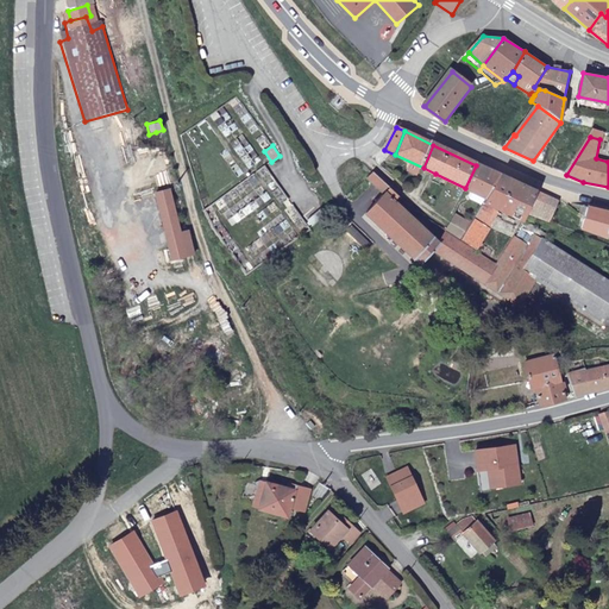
[(500,176),(476,165),(465,188),(472,192),(487,198),(500,176)]
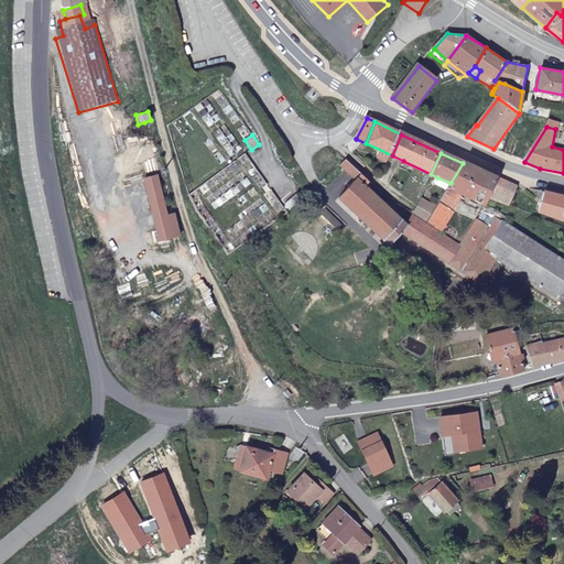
[(481,221),(477,219),(458,242),(410,214),(402,221),(368,186),(370,183),(346,161),(339,167),(351,179),(332,196),(382,243),(397,229),(404,235),(479,281),(495,260),(551,296),(562,303),(563,299),(563,260),(500,219),(487,215),(481,221)]
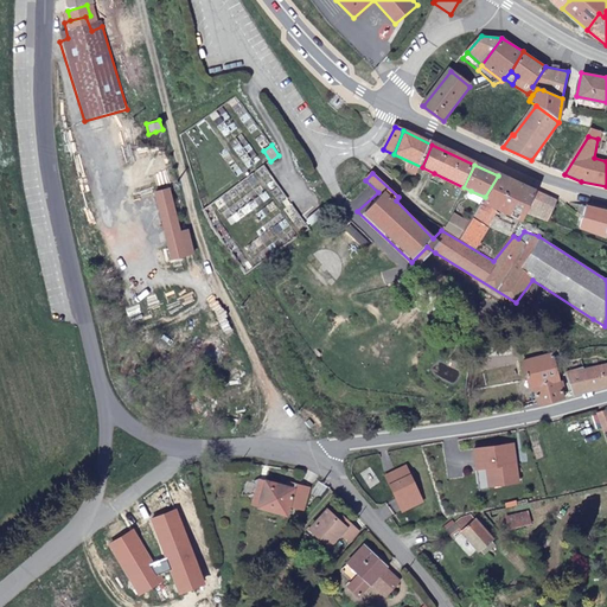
[(521,219),(524,212),(535,192),(498,176),(485,197),(481,202),(494,208),(511,216),(510,217),(517,219),(517,217),(521,219)]
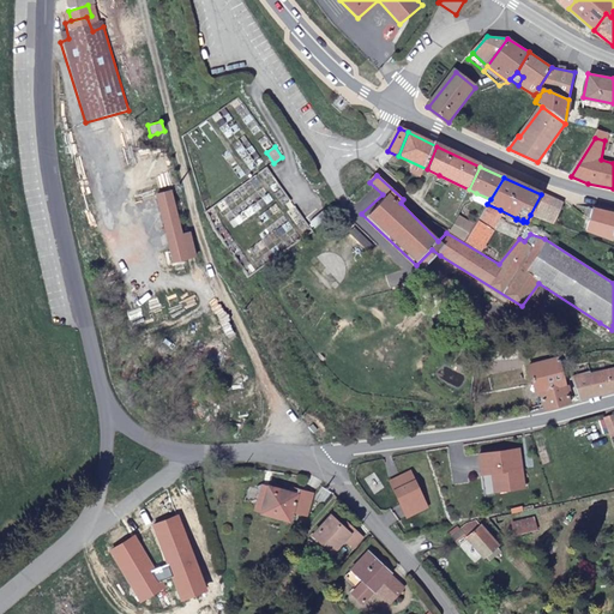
[(187,260),(176,192),(161,196),(174,263),(187,260)]
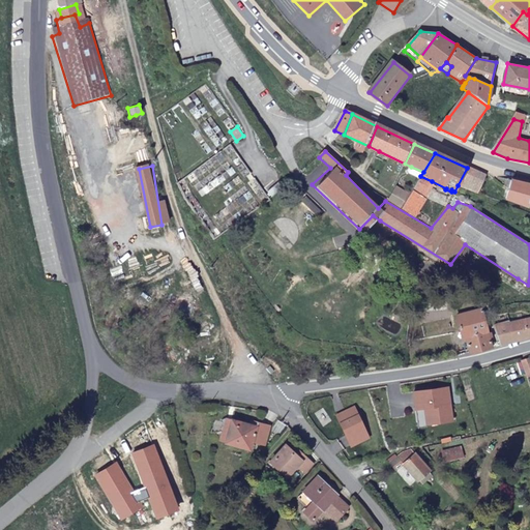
[(423,172),(411,167),(409,170),(410,174),(419,178),(420,176),(423,172)]
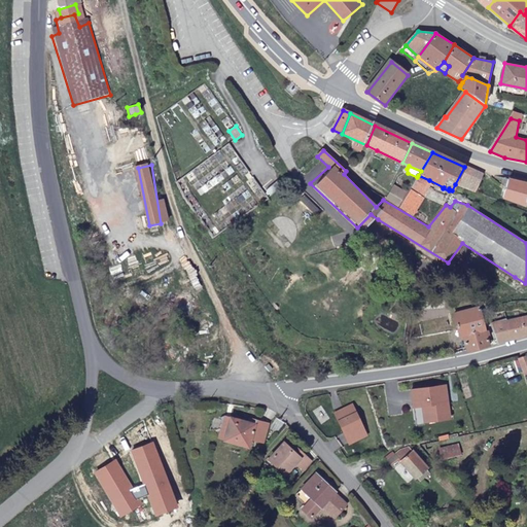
[(455,184),(460,187),(462,185),(461,183),(462,182),(464,181),(467,178),(472,171),(464,167),(455,184)]
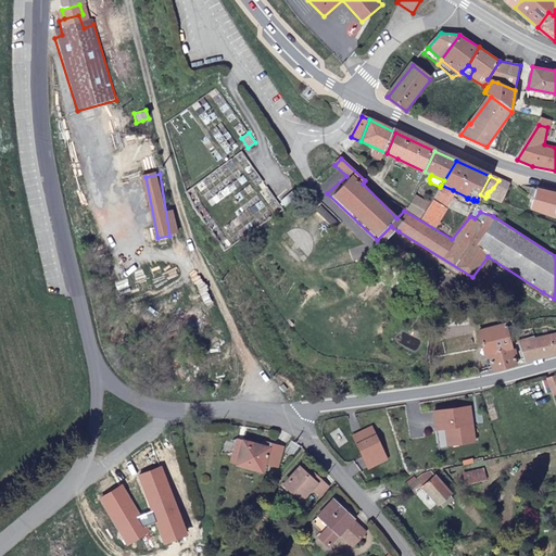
[(485,198),(492,200),(500,180),(498,180),(493,188),(490,191),(488,192),(487,193),(488,196),(485,198)]
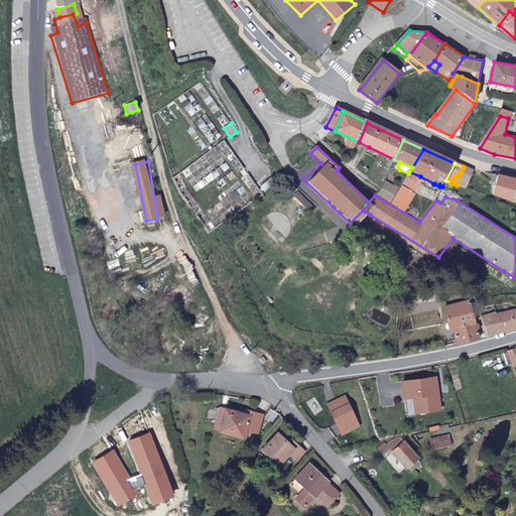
[(457,185),(466,189),(474,172),(469,168),(464,167),(457,185)]
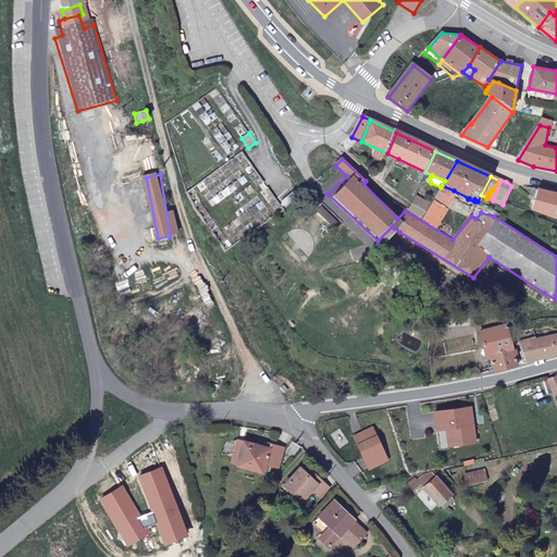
[(444,207),(454,190),(442,185),(441,187),(433,199),(444,207)]
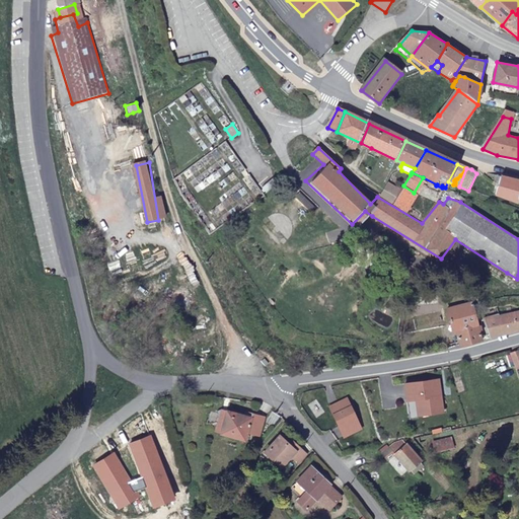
[(518,180),(500,177),(496,194),(496,196),(517,204),(518,200),(518,180)]
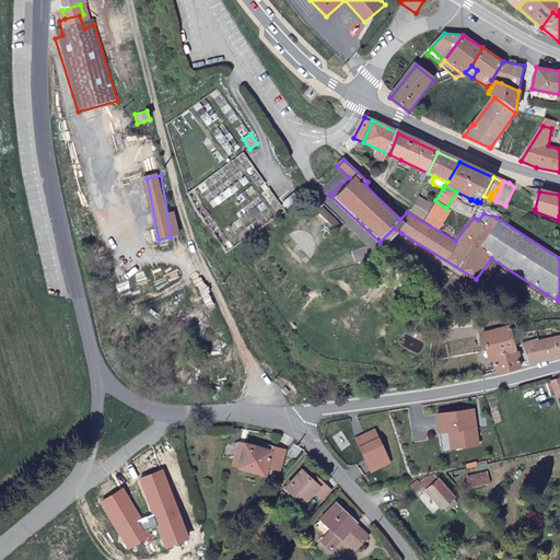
[(411,212),(423,220),(432,206),(419,198),(411,212)]
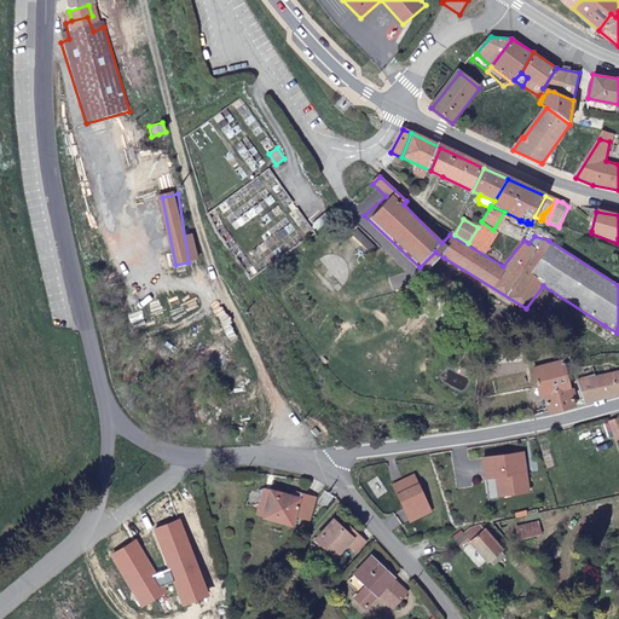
[(468,243),(491,258),(495,250),(489,247),(497,231),(493,230),(481,221),(478,227),(468,243)]
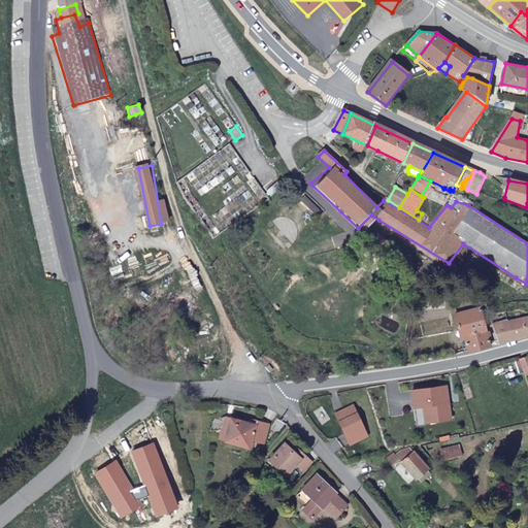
[(302,200),(319,217),(323,211),(307,196),(302,200)]
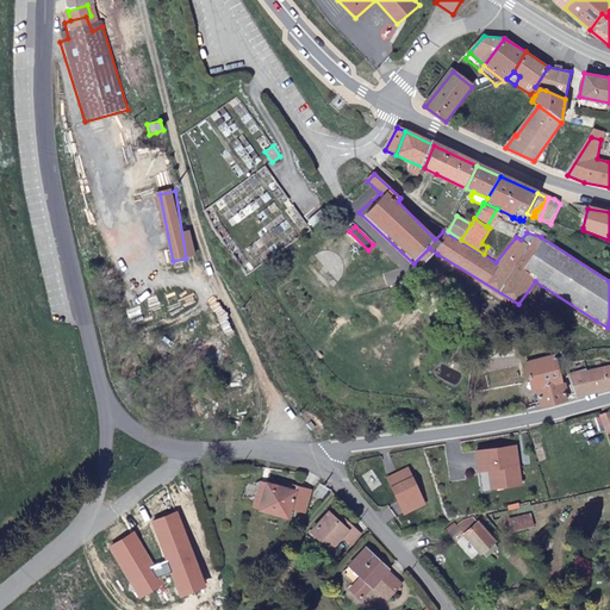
[(537,405),(562,398),(551,354),(520,362),(528,390),(533,388),(537,405)]
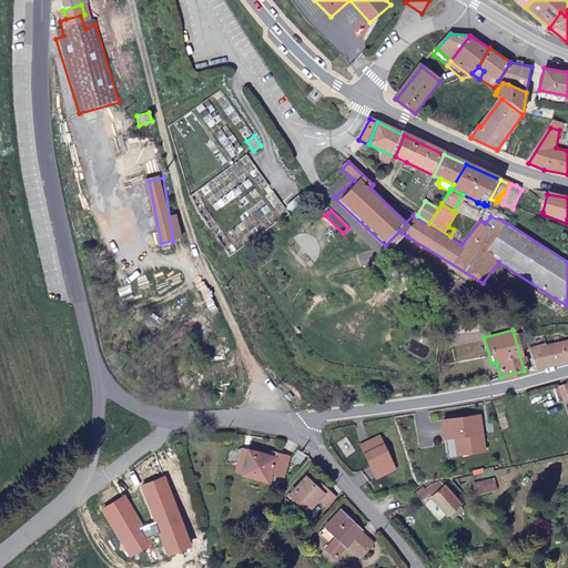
[(534,372),(567,362),(567,338),(544,346),(543,344),(527,348),(534,372)]
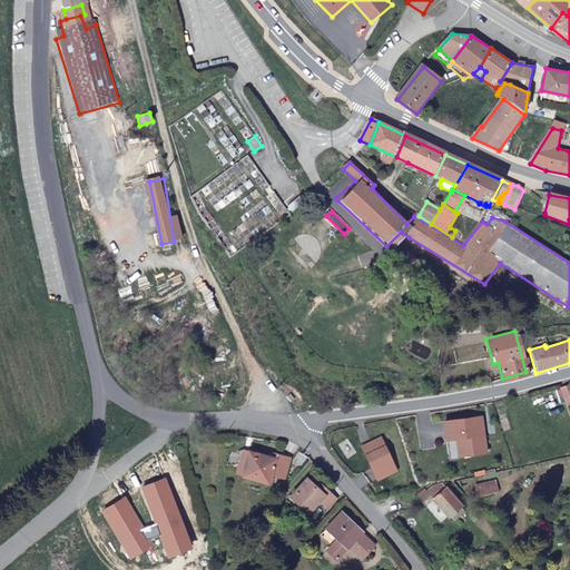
[(563,401),(563,403),(569,402),(569,399),(568,392),(569,391),(569,384),(559,385),(563,401)]
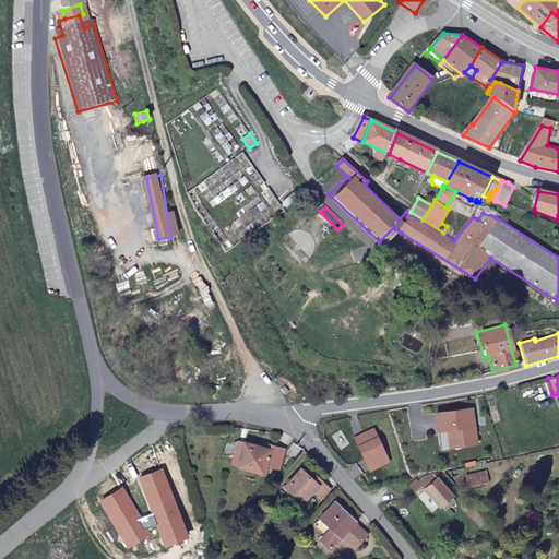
[(470,406),(432,414),(436,431),(445,430),(449,448),(476,442),(470,406)]
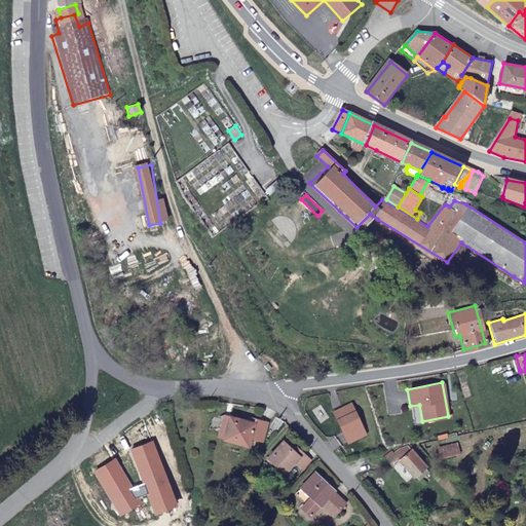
[(351,405),(334,414),(344,431),(346,430),(352,441),(367,434),(351,405)]
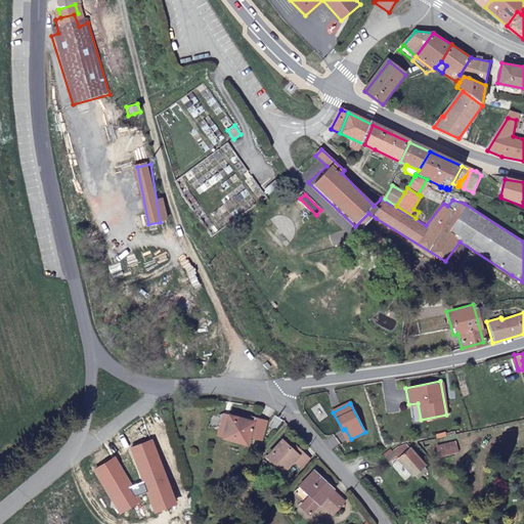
[(418,403),(408,404),(411,421),(421,420),(418,403)]
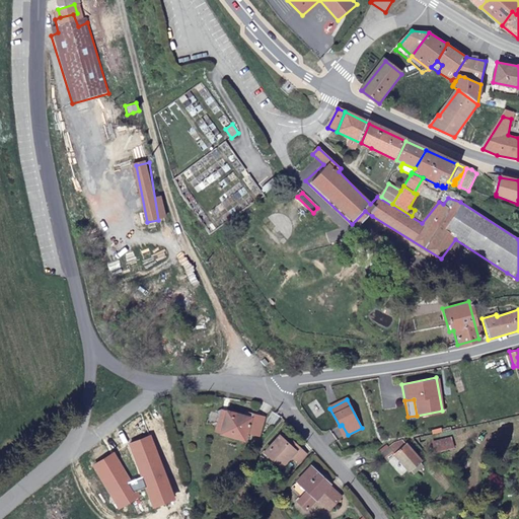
[(243,413),(220,405),(213,428),(242,438),(245,430),(249,415),(243,413)]
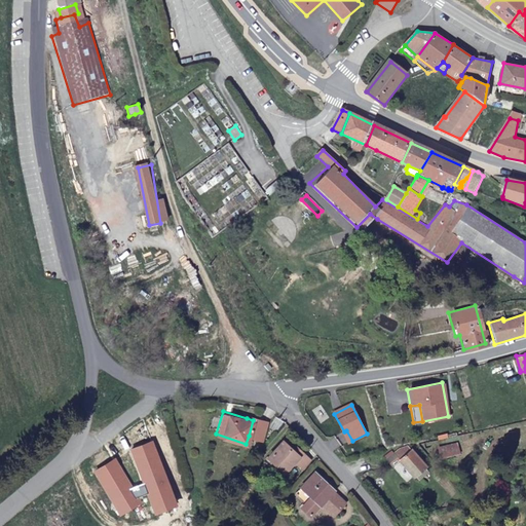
[(277,426),(286,417),(280,412),(271,421),(277,426)]
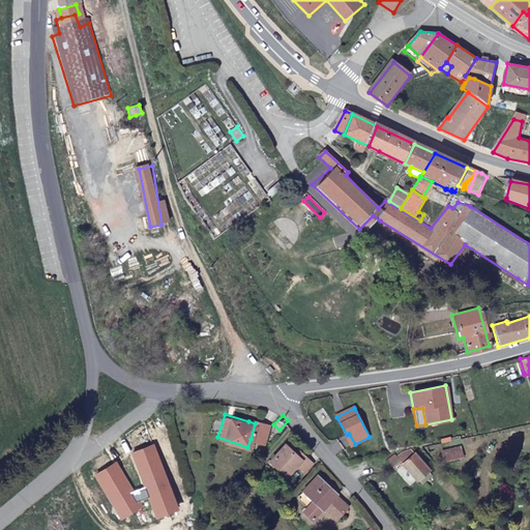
[(249,418),(248,421),(255,423),(251,439),(262,442),(268,424),(249,418)]
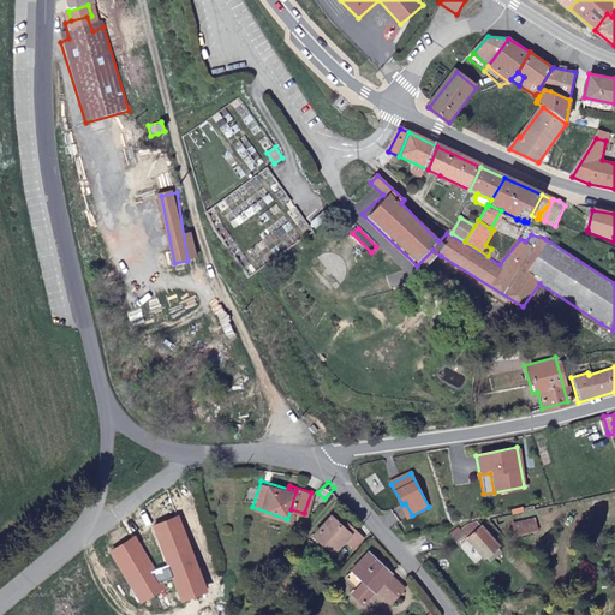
[(363,531),(350,520),(347,525),(339,519),(330,509),(314,527),(326,539),(334,547),(345,536),(353,543),(363,531)]
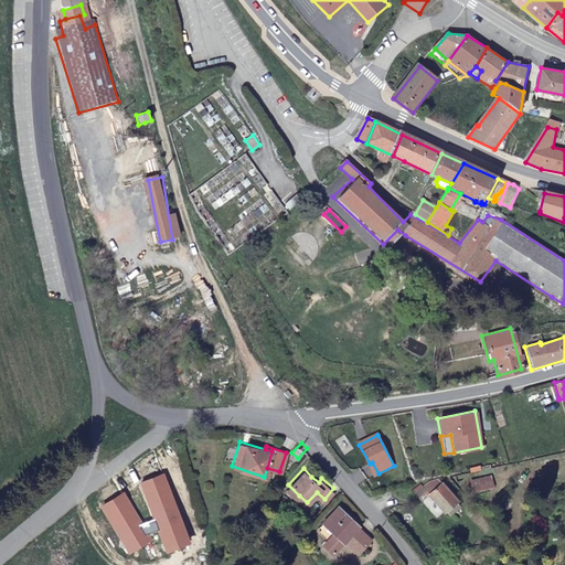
[(319,482),(321,478),(315,472),(311,477),(319,482)]
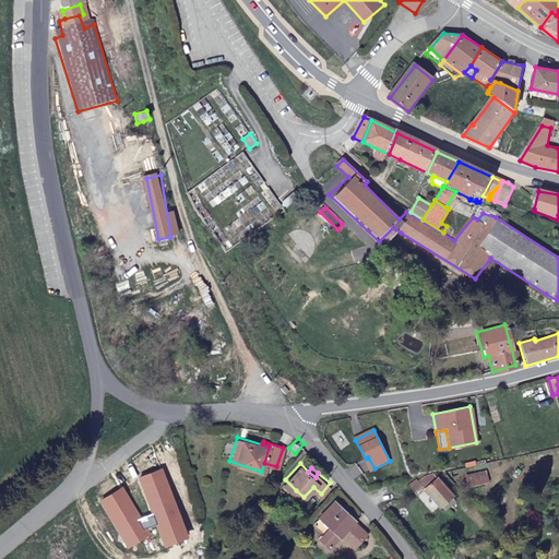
[(164,468),(140,478),(154,514),(157,523),(166,547),(190,538),(164,468)]
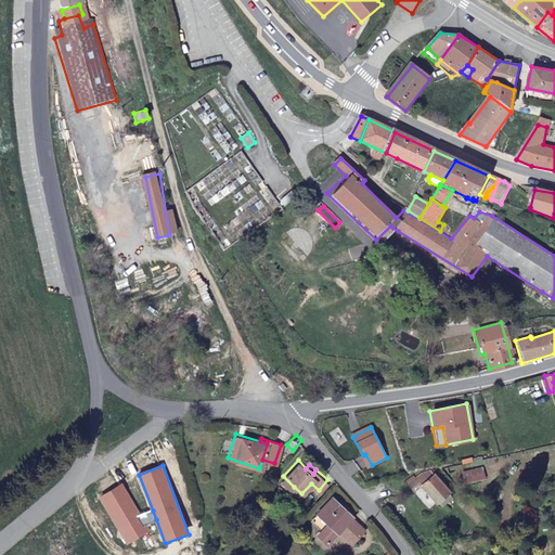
[(452,490),(433,469),(423,472),(424,474),(421,477),(427,485),(440,500),(443,498),(446,501),(452,495),(450,492),(452,490)]
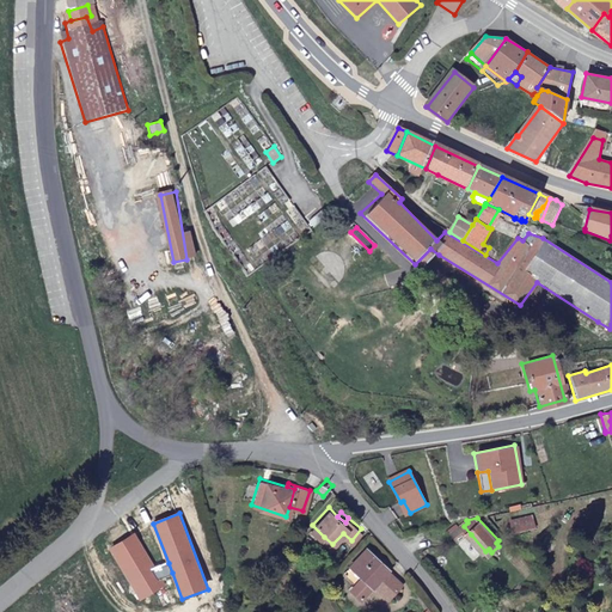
[(320,542),(324,537),(312,525),(307,531),(320,542)]
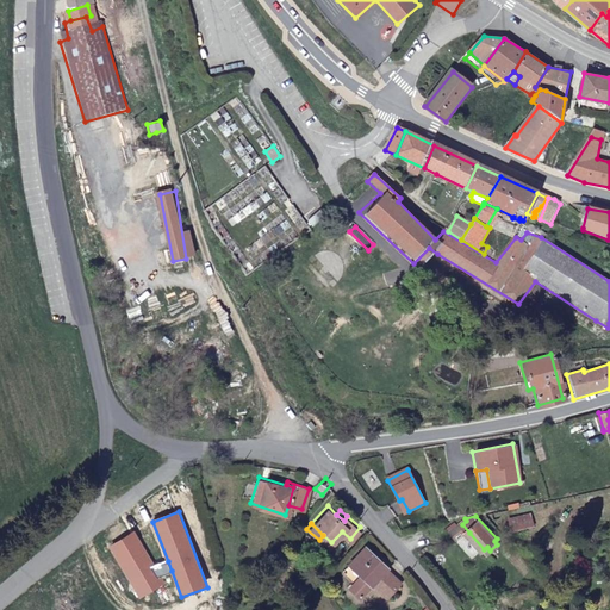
[(460,541),(470,533),(462,524),(453,533),(460,541)]
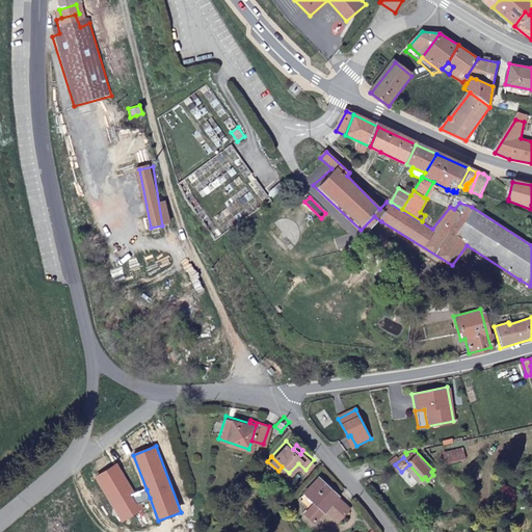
[(117,464),(96,477),(123,521),(144,508),(140,502),(135,494),(117,464)]
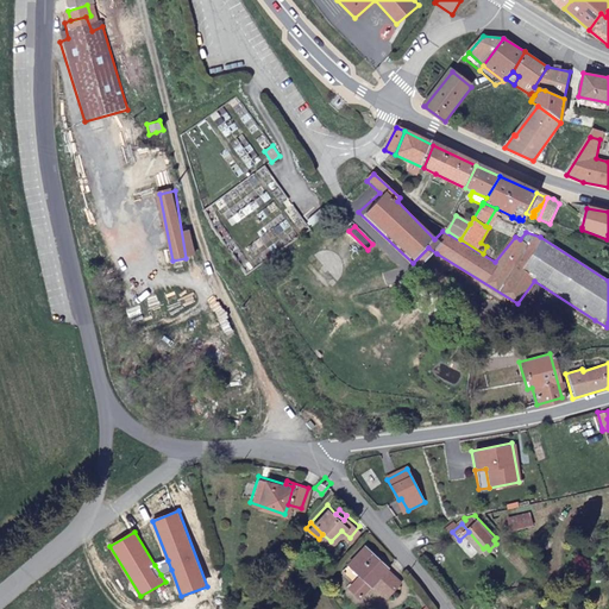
[(366,573),(359,581),(356,585),(365,595),(377,581),(391,595),(406,579),(393,567),(393,565),(371,545),(355,563),(366,573)]
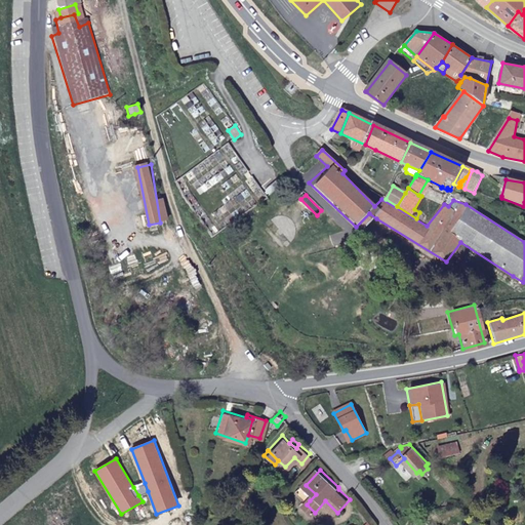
[(145,483),(133,487),(138,495),(148,491),(145,483)]
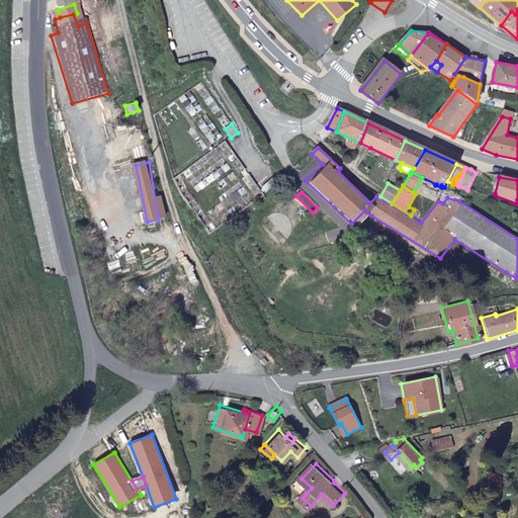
[(295,485),(306,494),(312,488),(301,479),(295,485)]
